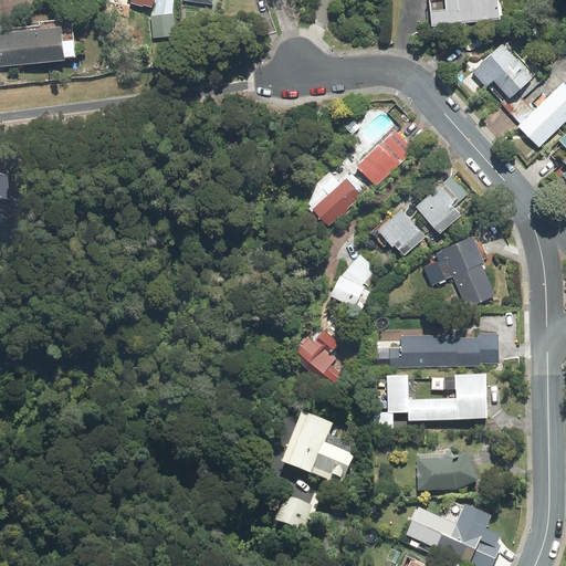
[(498,18),(494,0),(446,0),(448,11),(431,13),(433,27),(498,18)]
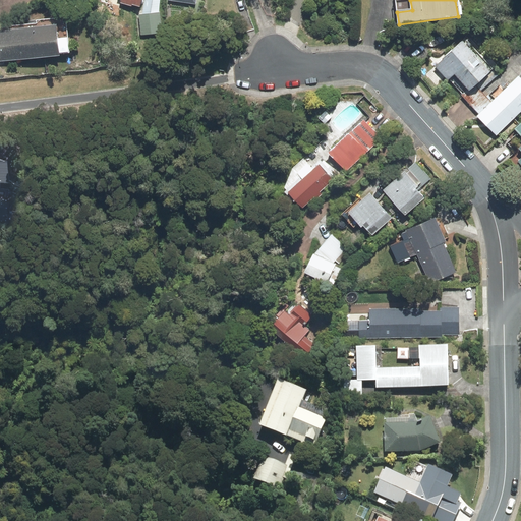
[(161,33),(159,14),(140,15),(142,35),(161,33)]
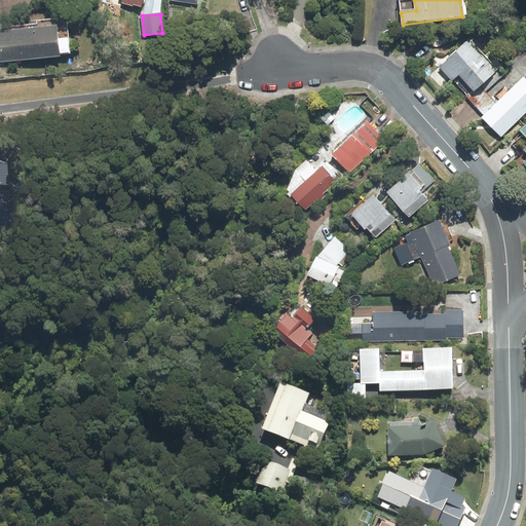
[(53,27),(0,32),(0,58),(0,61),(57,55),(53,27)]
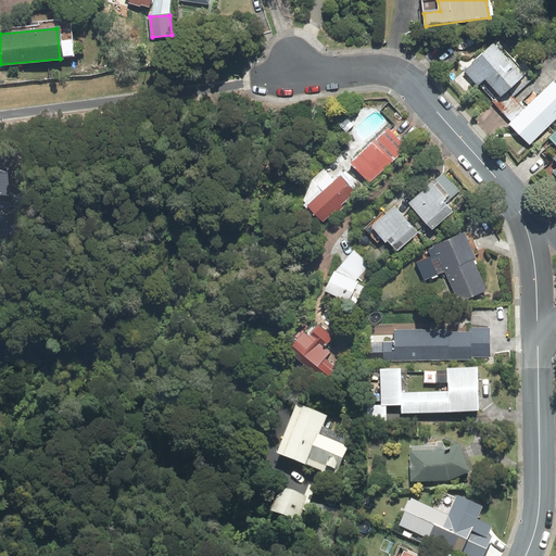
[(519,76),(493,48),(467,72),(479,84),(484,78),(500,95),(519,76)]
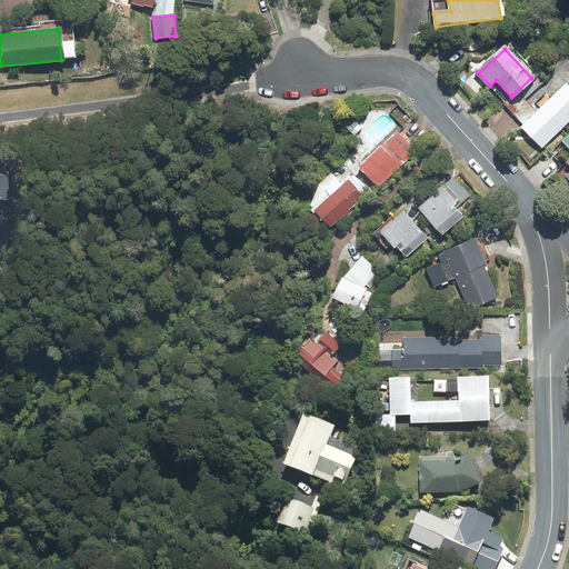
[(568,89),(566,86),(523,127),(541,145),(568,118),(568,89)]
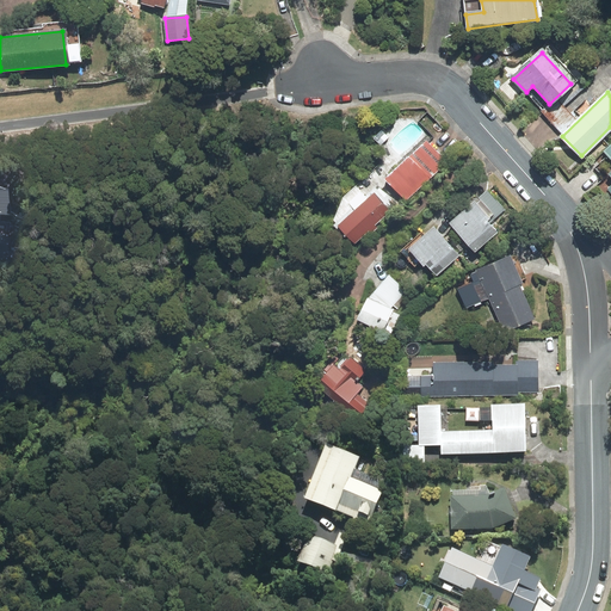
[(425,142),(387,178),(406,198),(444,164),(425,142)]
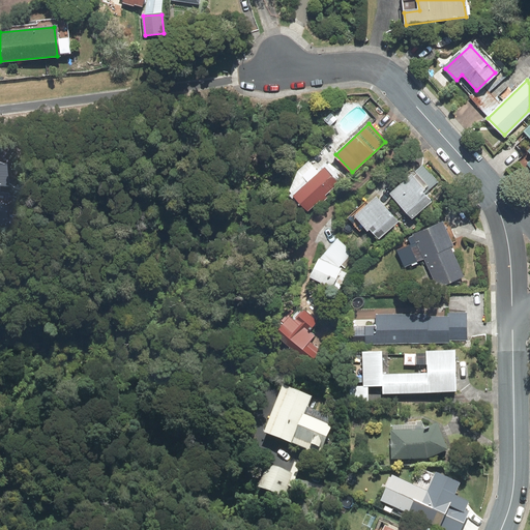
[(529,126),(511,143),(529,163),(529,126)]
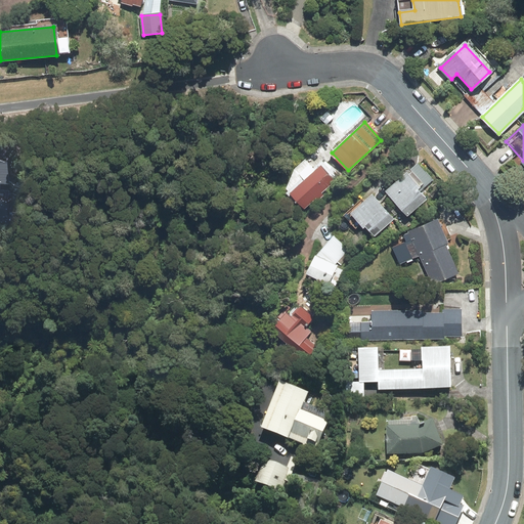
[(331,180),(317,166),(290,191),(303,206),(331,180)]
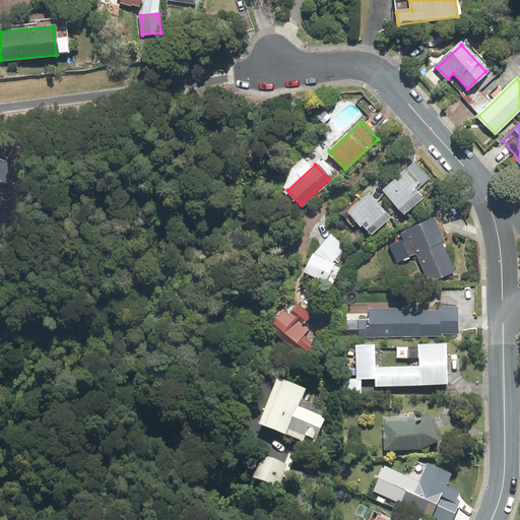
[(399,175),(383,189),(403,210),(419,196),(399,175)]
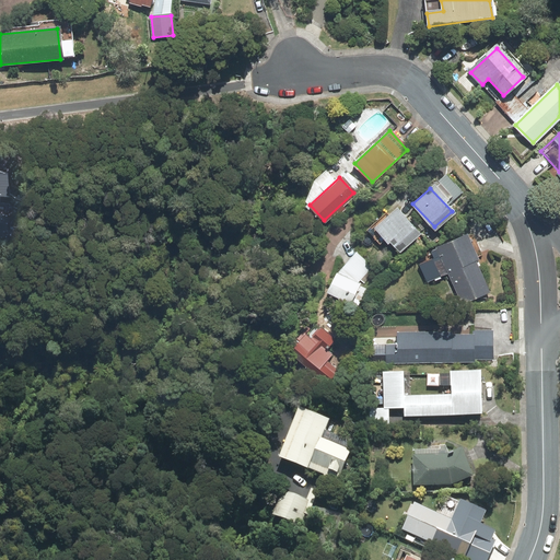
[(417,233),(396,210),(376,228),(398,251),(417,233)]
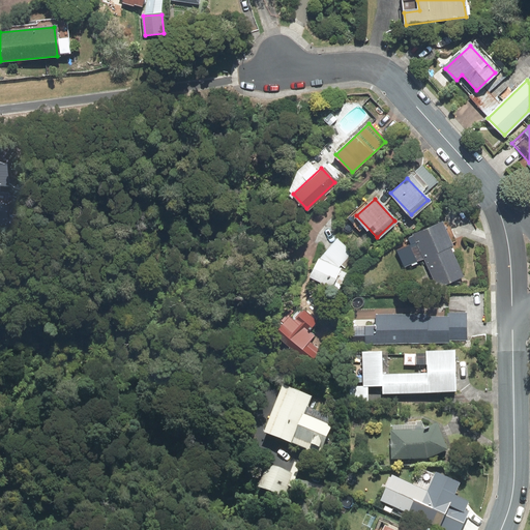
[(438,223),(414,233),(437,285),(461,274),(438,223)]
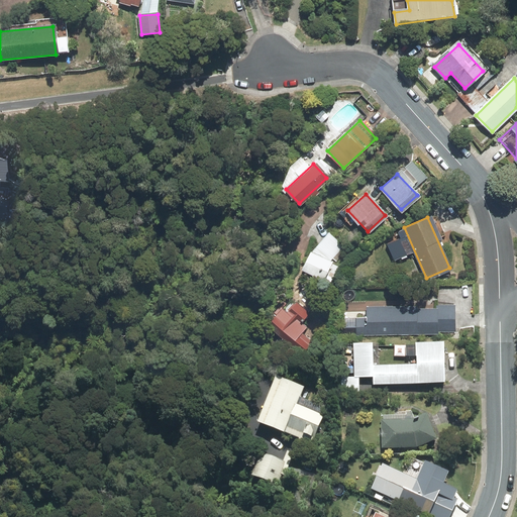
[(313,252),(310,251),(301,269),(322,279),(330,262),(342,246),(328,234),(313,252)]
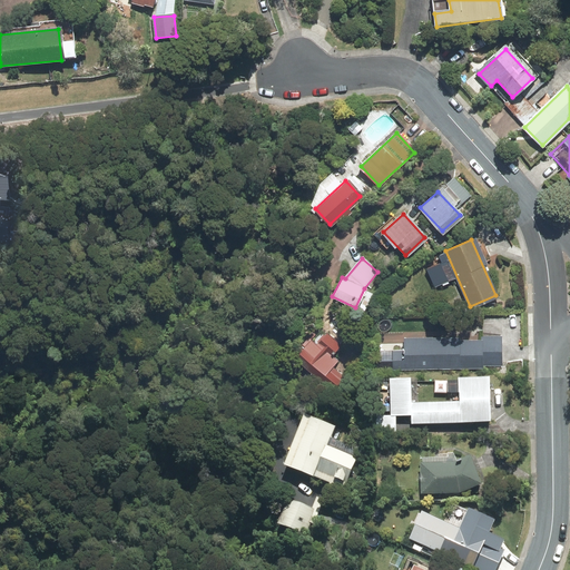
[(337,345),(322,331),(297,357),(332,387),(342,376),(331,366),(336,360),(330,354),(337,345)]
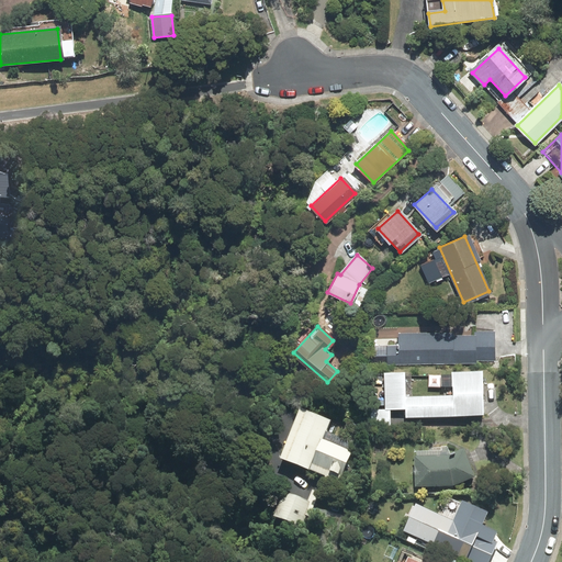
[(400,343),(383,343),(383,362),(494,360),(494,336),(400,338),(400,343)]
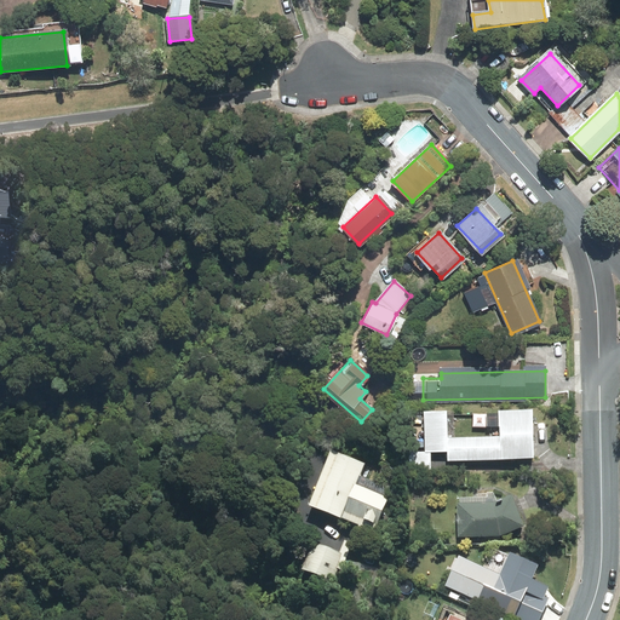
[(535,460),(534,418),(500,418),(501,438),(454,440),(453,419),(429,419),(429,453),(448,453),(448,461),(535,460)]
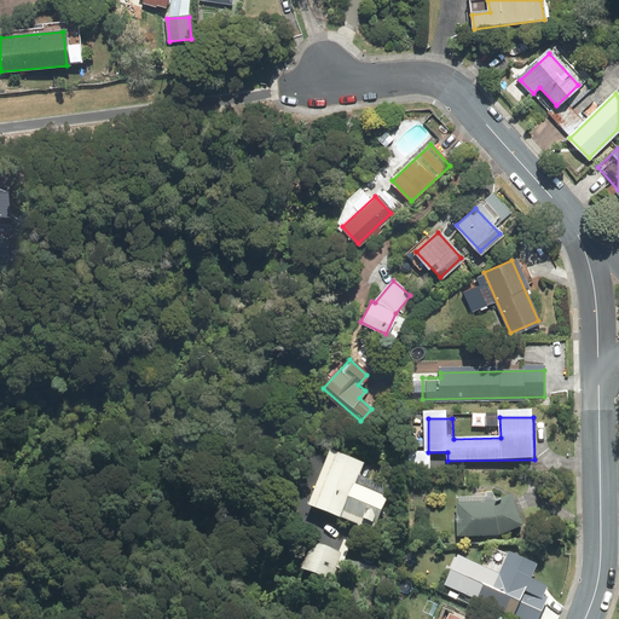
[(356,467),(329,456),(310,504),(371,528),(382,501),(347,487),(356,467)]
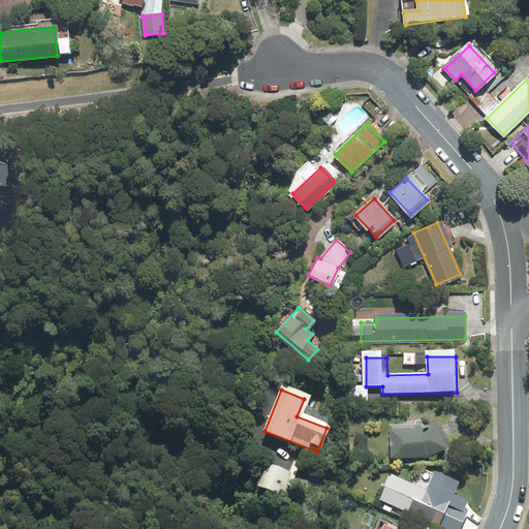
[(434,426),(419,431),(392,432),(392,459),(426,458),(444,450),(434,426)]
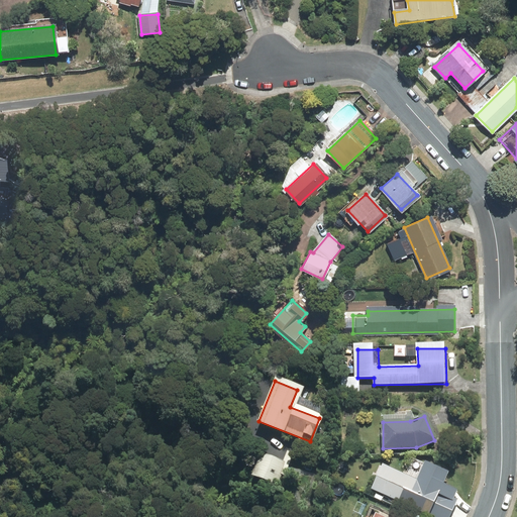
[(282,466),(262,457),(254,477),(275,485),(282,466)]
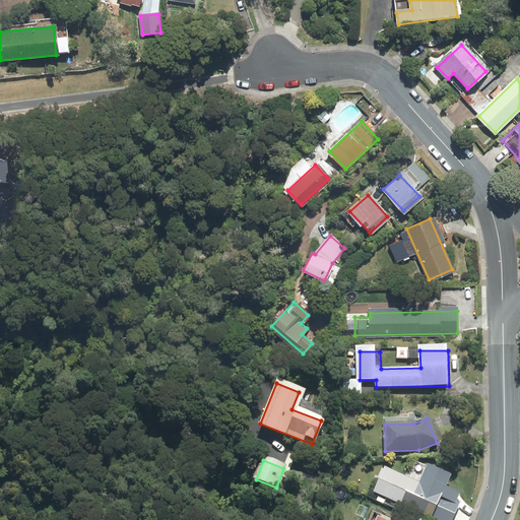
[(420,479),(387,465),(376,493),(426,514),(440,519),(453,519),(462,500),(459,499),(462,491),(449,484),(453,473),(428,462),(420,479)]
